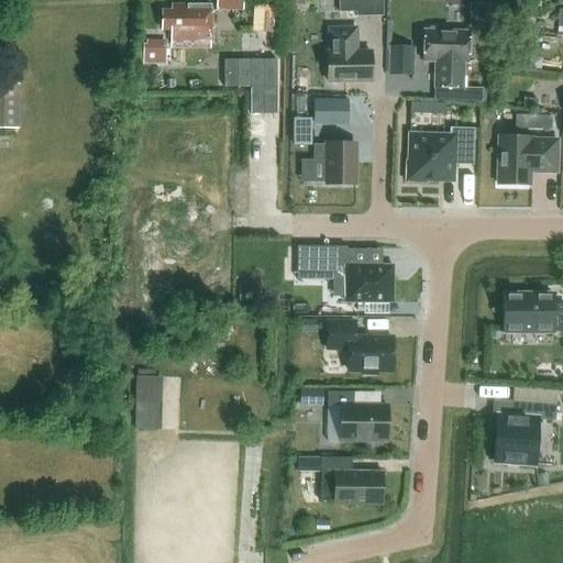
[(242,0),(216,0),(217,11),(243,11),(242,0)]
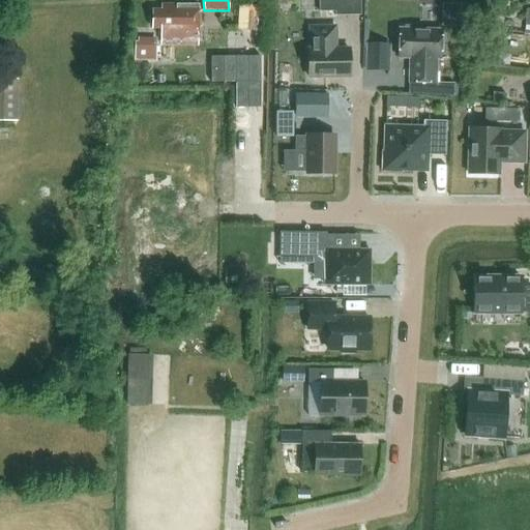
[(334,0),(318,0),(319,13),(334,12),(334,0)]
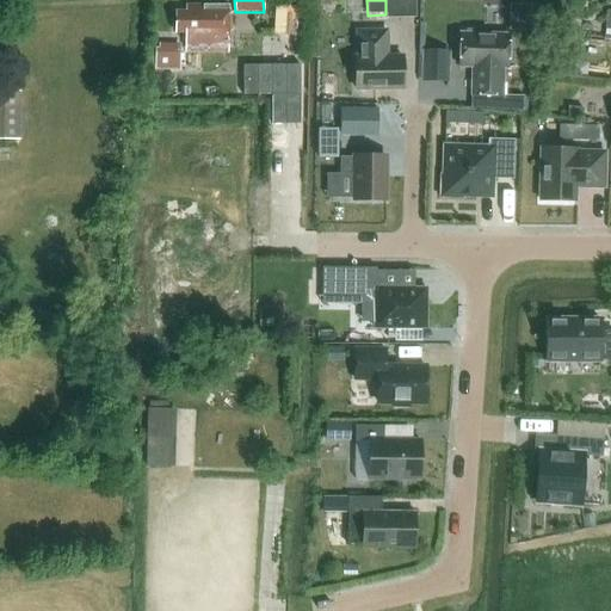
[(186,34),(186,44),(229,44),(229,10),(229,5),(187,5),(187,11),(177,11),(177,34),(186,34)]
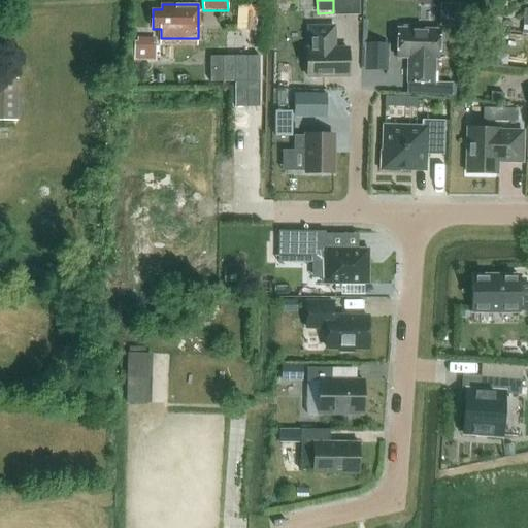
[(439,59),(440,30),(418,29),(418,26),(403,26),(403,29),(398,29),(397,58),(408,58),(407,83),(435,83),(435,59),(439,59)]
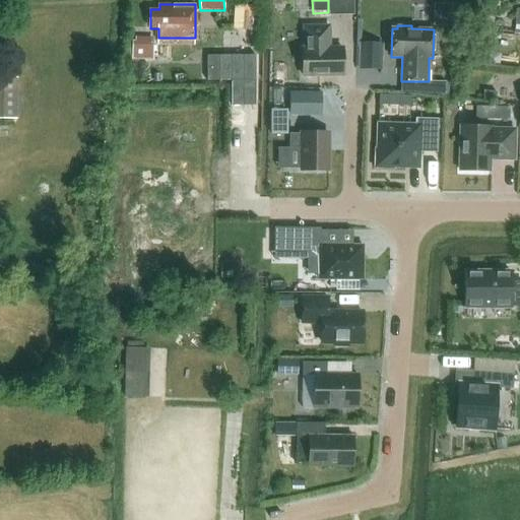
[(304,76),(343,75),(342,48),(330,48),(330,27),(305,27),(305,49),(303,49),(304,76)]
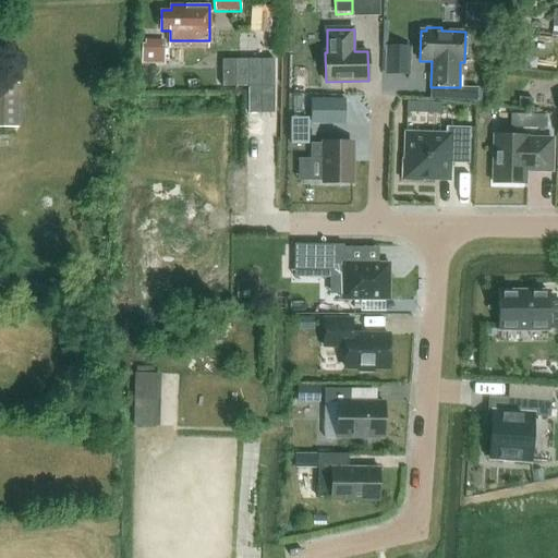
[(165,39),(145,39),(144,65),(164,67),(165,39)]
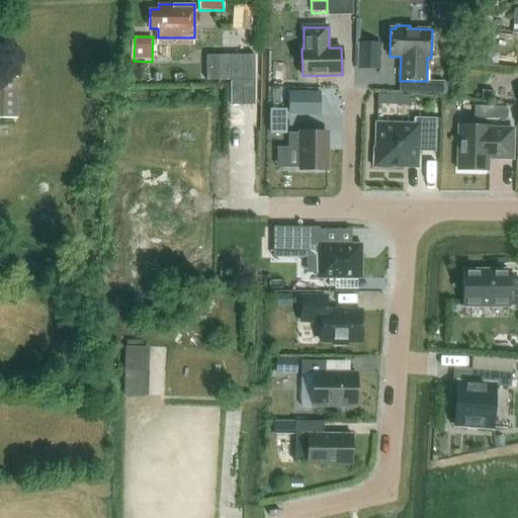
[(357,69),(379,70),(381,44),(358,42),(357,69)]
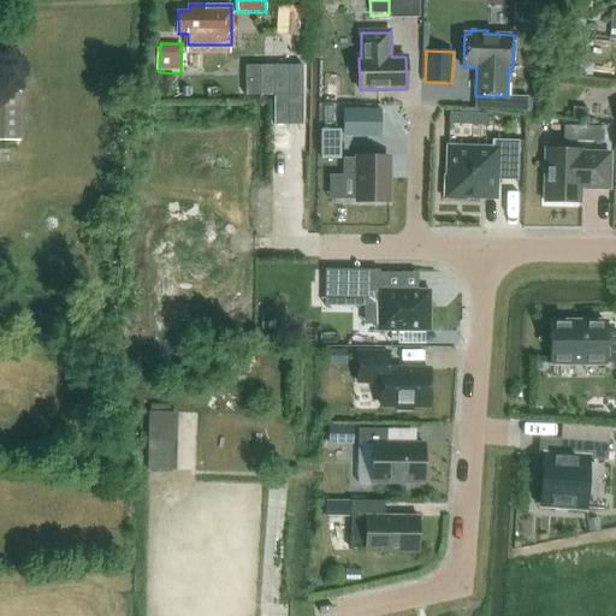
[(21,93),(0,92),(0,141),(19,141),(21,93)]
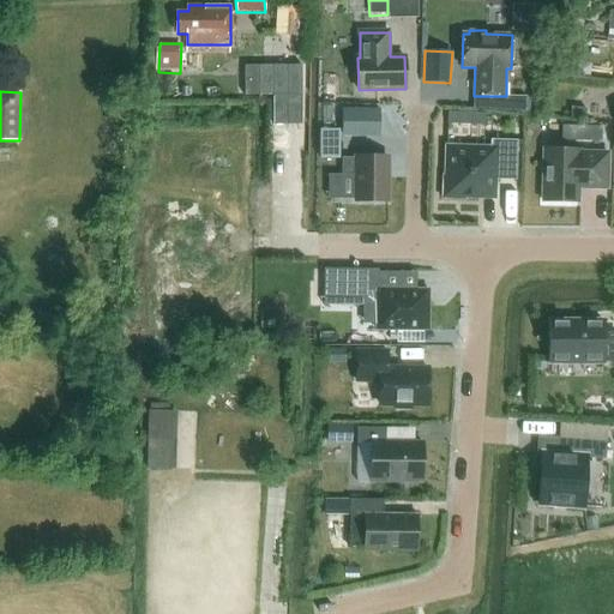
[(379,109),(342,109),(342,137),(379,137),(379,109)]
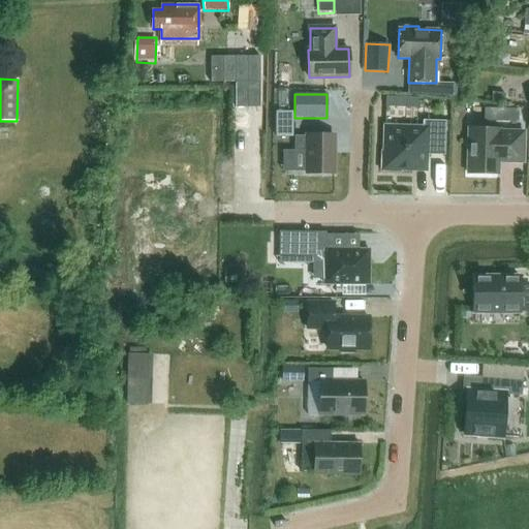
[(427,155),(445,155),(446,121),(423,120),(423,128),(385,126),(384,153),(381,155),(381,172),(398,172),(400,169),(426,170),(427,155)]
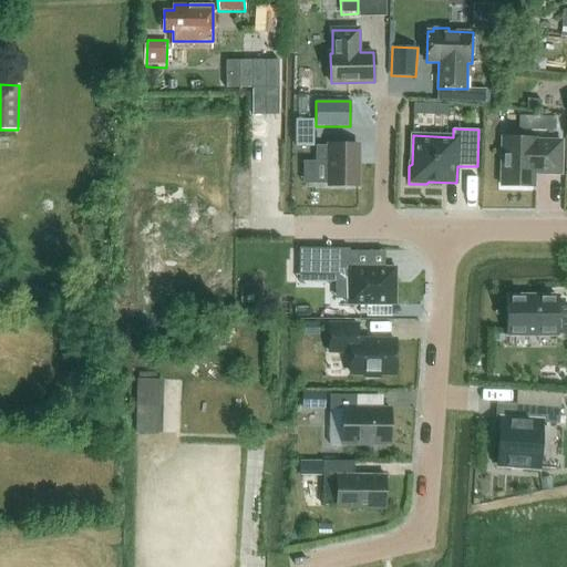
[(502,186),(534,187),(535,172),(545,172),(545,174),(562,174),(563,142),(535,141),(536,138),(503,137),(502,186)]
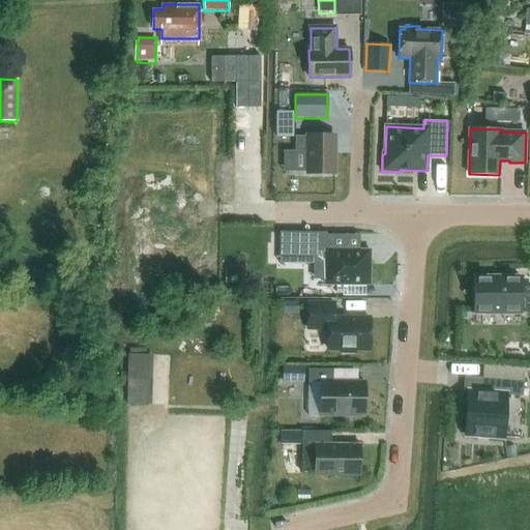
[(334,174),(334,136),(307,136),(307,137),(295,137),(295,151),(307,151),(307,174),(334,174)]
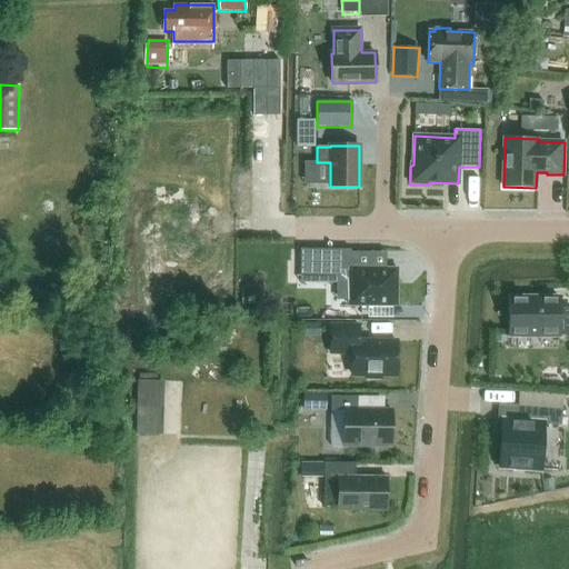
[(397,306),(398,269),(351,269),(351,249),(316,249),(316,282),(349,282),(349,306),(397,306)]
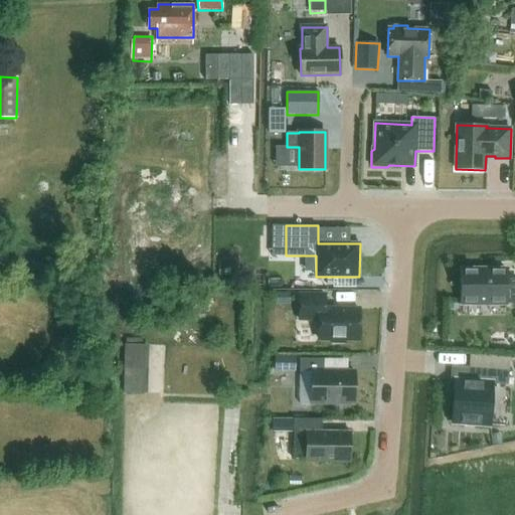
[(462,270),(462,303),(514,303),(514,280),(508,280),(508,270),(462,270)]
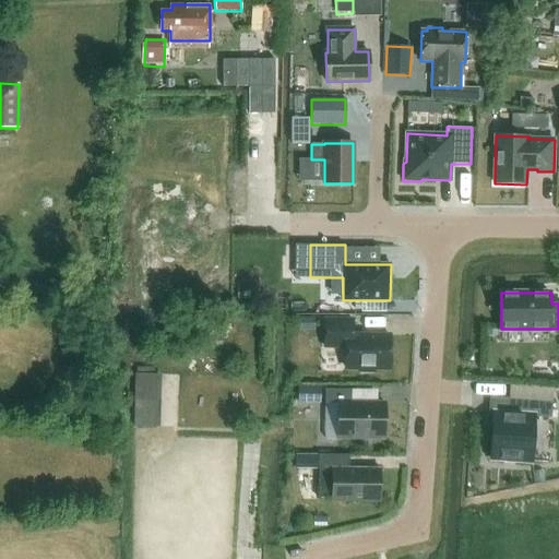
[(346,369),(359,369),(361,372),(372,372),(375,369),(390,369),(390,335),(353,335),(353,320),(325,319),(325,347),(342,347),(346,353),(346,369)]
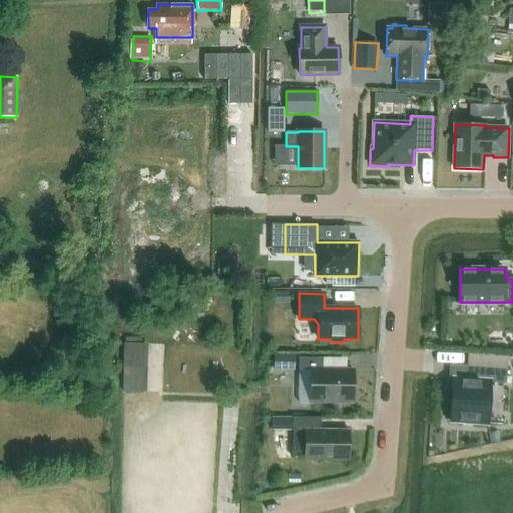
[(149,388),(150,340),(126,339),(125,388),(149,388)]
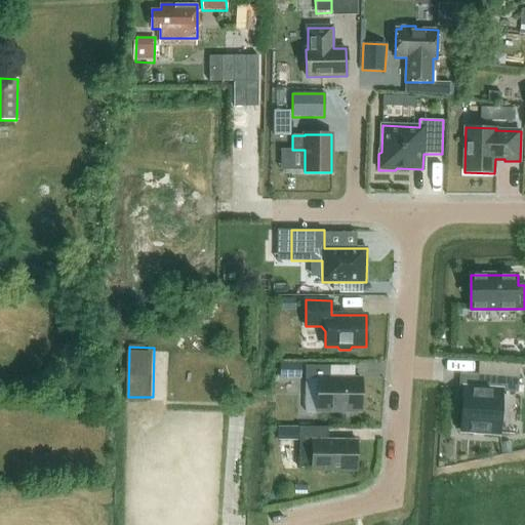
[(300,378),(301,363),(280,363),(280,378),(300,378)]
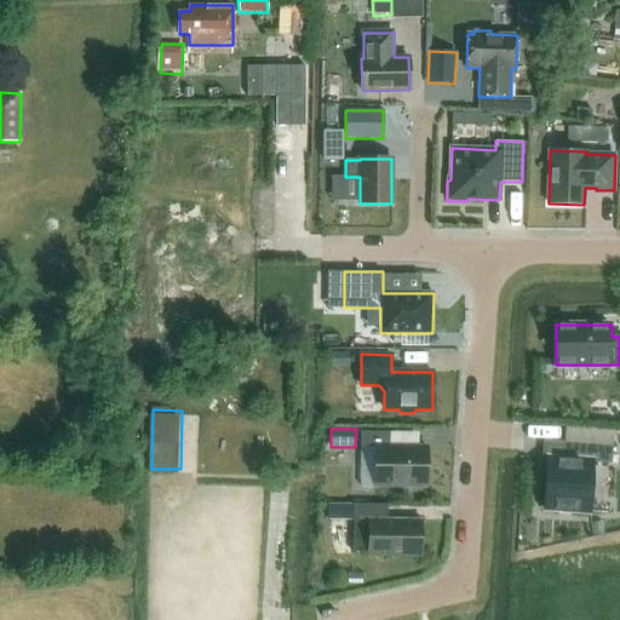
[(426,486),(426,447),(390,447),(390,432),(361,432),(361,447),(375,447),(375,486),(426,486)]
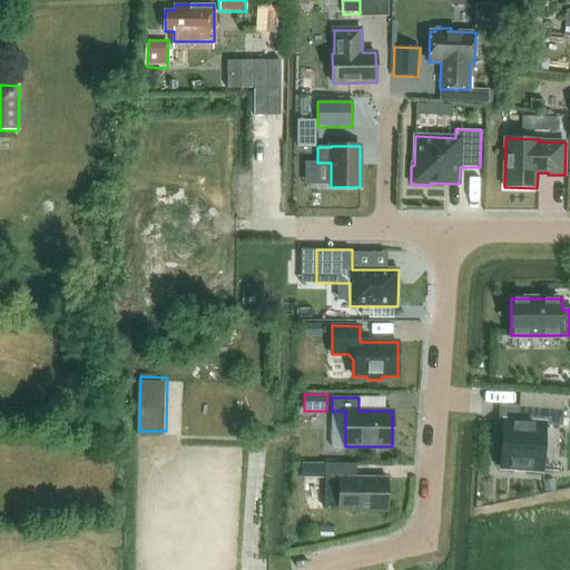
[(518,422),(502,421),(500,468),(541,470),(544,423),(562,424),(563,409),(519,405),(518,422)]
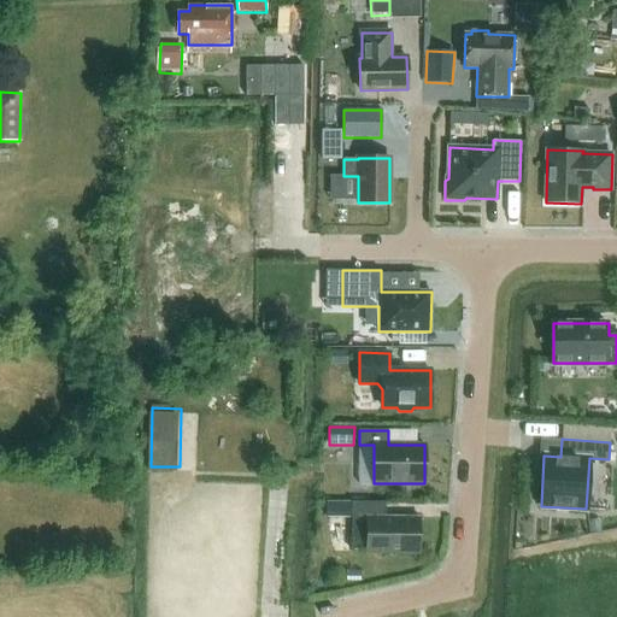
[(419,553),(419,517),(386,517),(386,503),(352,503),(352,552),(366,552),(366,553),(419,553)]
